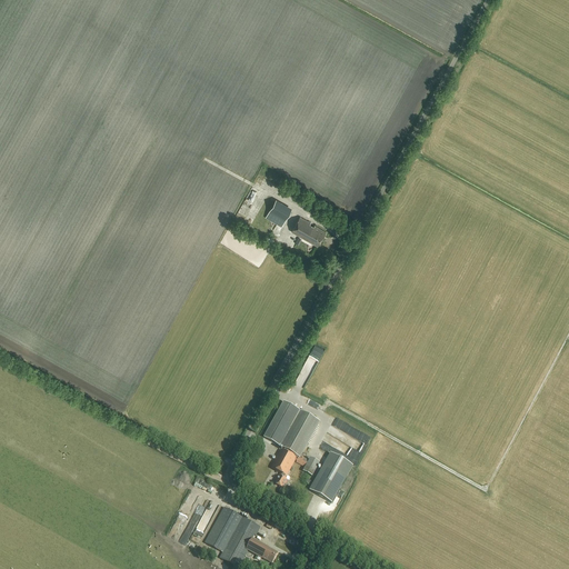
[(281,228),(291,209),(276,200),(265,219),(281,228)]
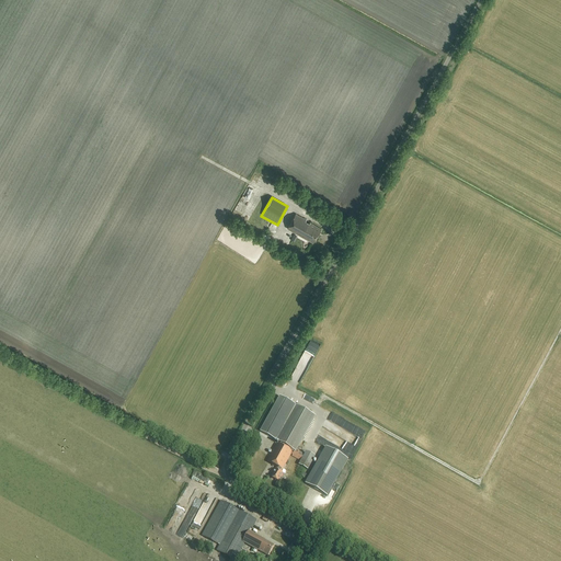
[(296,215),(287,229),(312,243),(321,229),(310,224),(309,225),(305,222),(306,220),(296,215)]
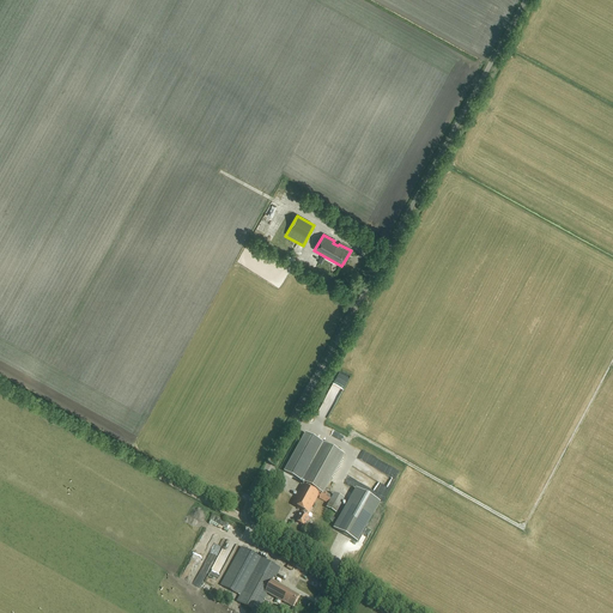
[(331,390),(341,395),(351,376),(340,371),(331,390)]
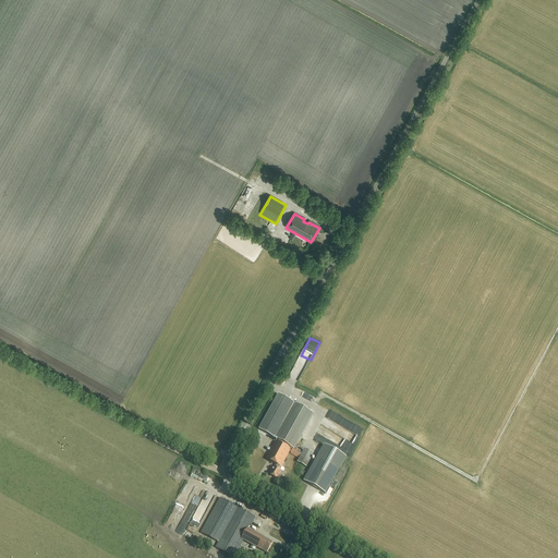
[(258,427),(294,448),(313,413),(277,393),(258,427)]
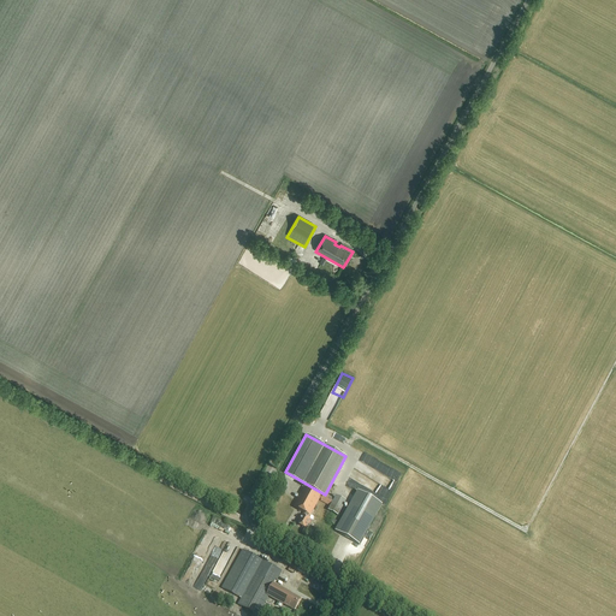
[(309,521),(308,520),(319,499),(321,501),(320,502),(330,508),(327,511),(338,516),(345,503),(336,497),(335,499),(325,495),(323,498),(304,487),(294,507),(295,507),(294,508),(304,514),(303,516),(302,516),(297,525),(304,529),(309,521)]
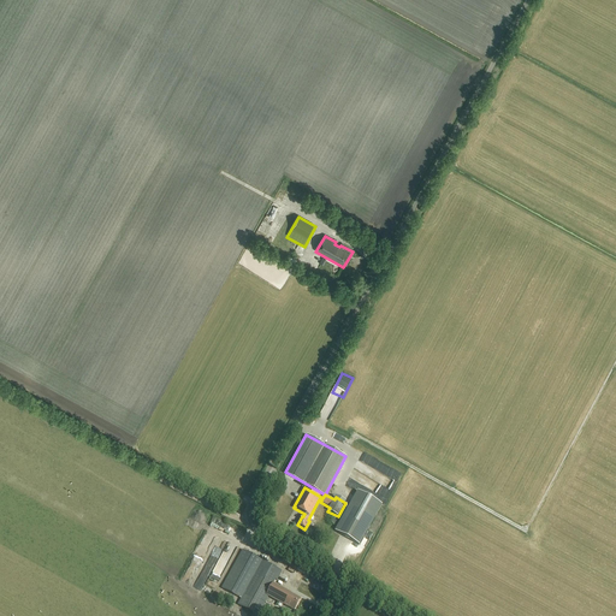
[(357,492),(351,502),(335,532),(359,546),(377,516),(383,505),(357,492)]
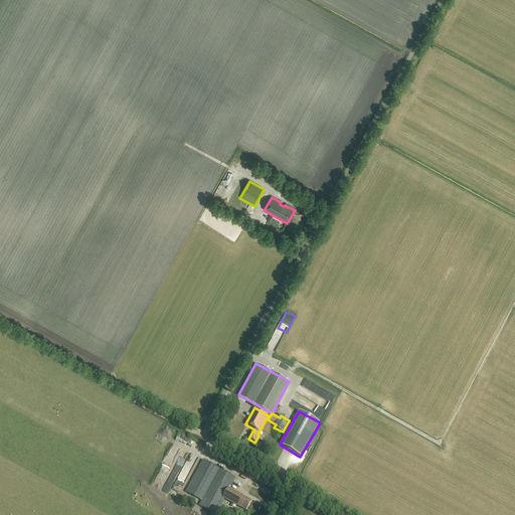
[(185,492),(201,501),(199,505),(207,510),(207,511),(214,514),(215,514),(224,499),(233,504),(236,506),(245,511),(251,502),(227,489),(230,485),(232,486),(235,478),(219,470),(202,461),(185,492)]
